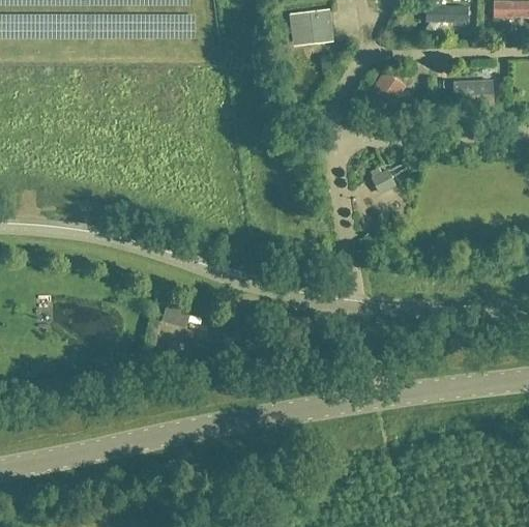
[(493,0),(494,15),(528,13),(528,0),(493,0)]
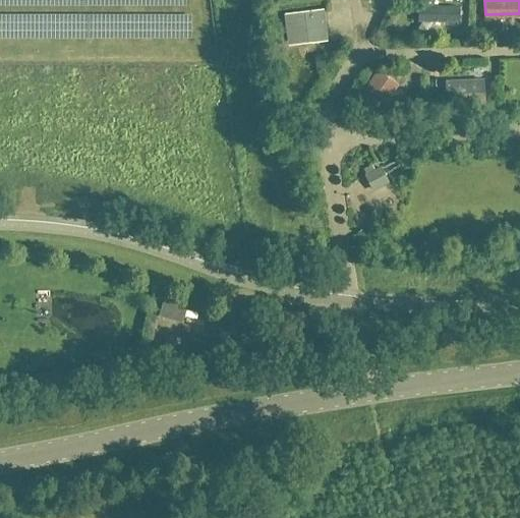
[(416,19),(461,21),(462,2),(417,1),(416,19)]
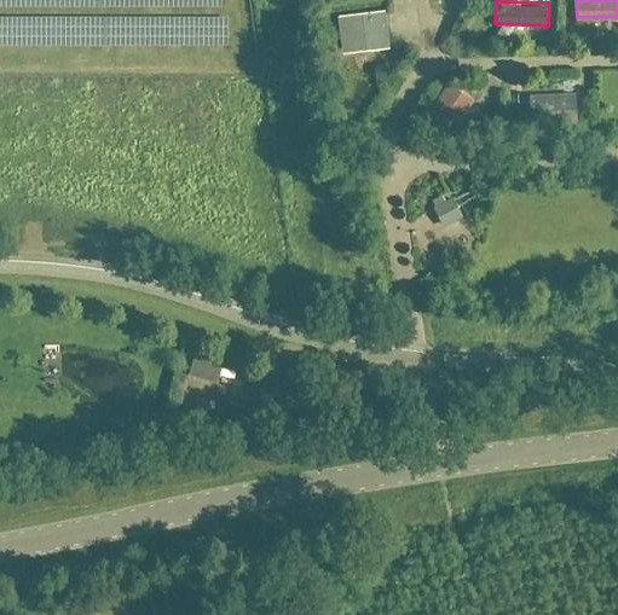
[(369,48),(388,46),(385,10),(341,15),(342,33),(367,29),(369,48)]
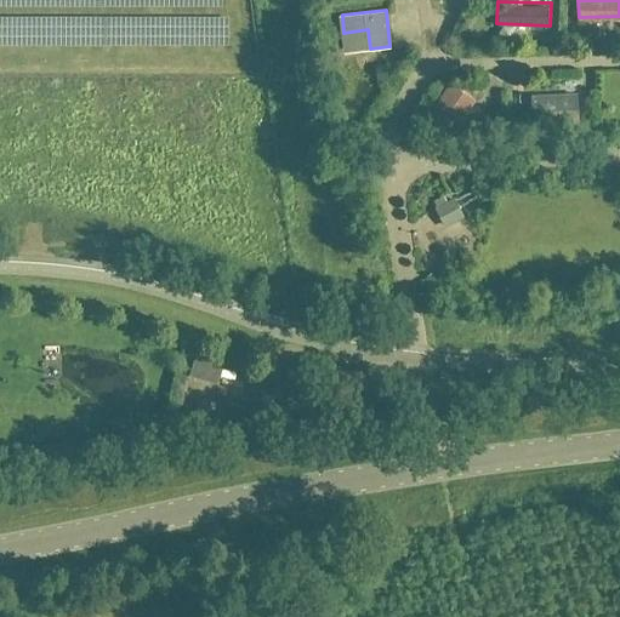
[(453,133),(475,100),(450,84),(428,118),(453,133)]
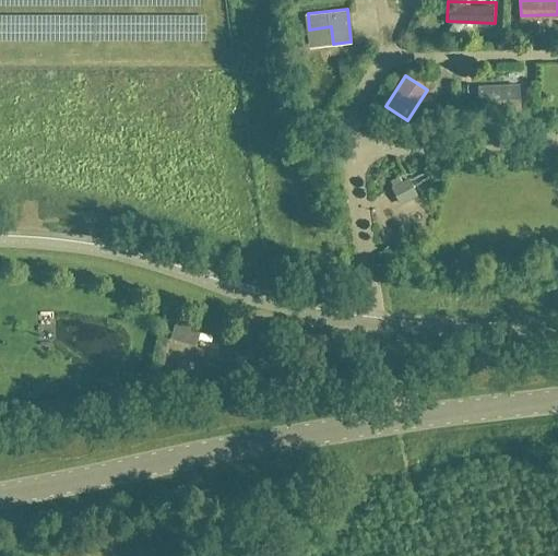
[(519,82),(477,85),(481,111),(521,108),(519,82)]
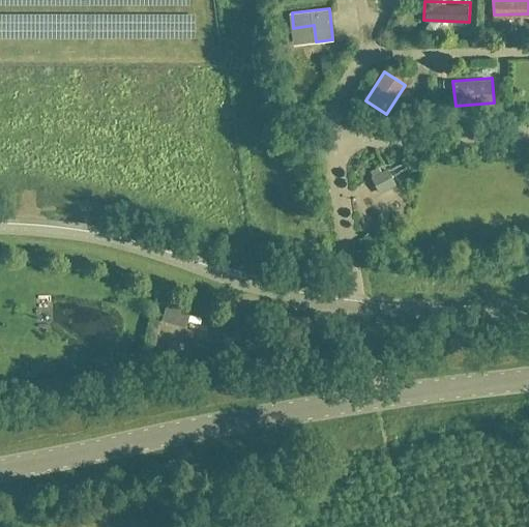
[(380,193),(397,183),(387,167),(381,170),(379,165),(370,170),(373,175),(371,176),(380,193)]
